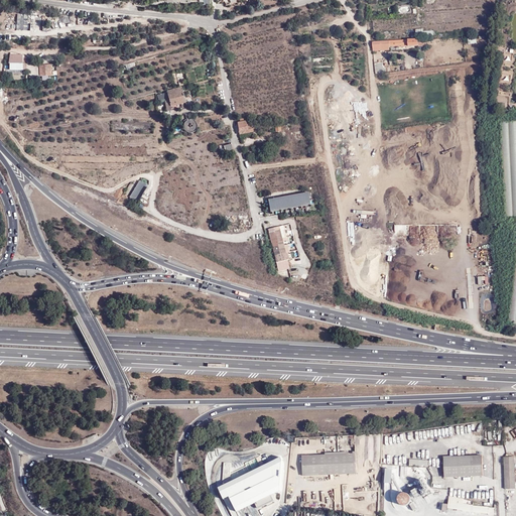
[(487,0),(421,0),(422,10),(488,5),(487,0)]
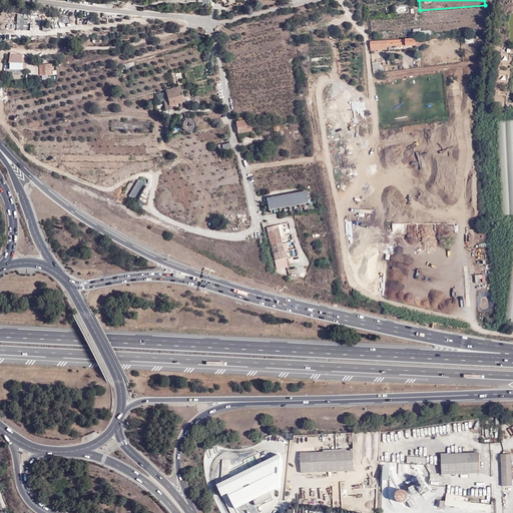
[(34,30),(34,14),(16,14),(16,30),(34,30)]
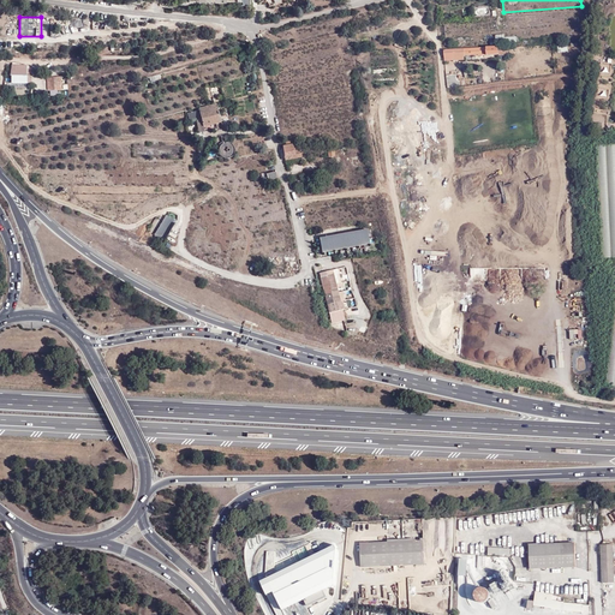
[(445,49),(446,61),(464,59),(464,55),(478,54),(478,57),(499,54),(499,47),(489,47),(445,49)]
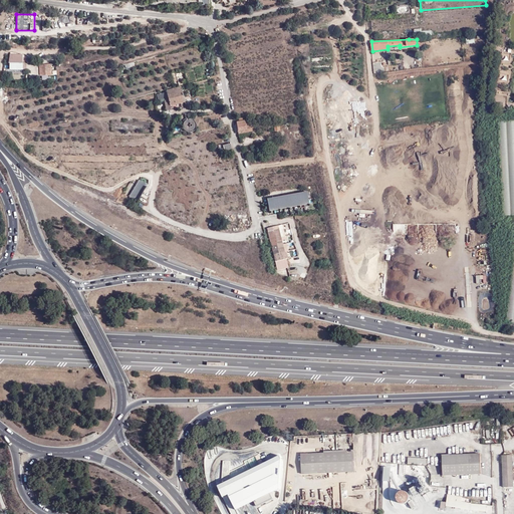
[(7,54),(7,69),(22,70),(22,69),(23,69),(23,58),(20,58),(20,54),(7,54)]
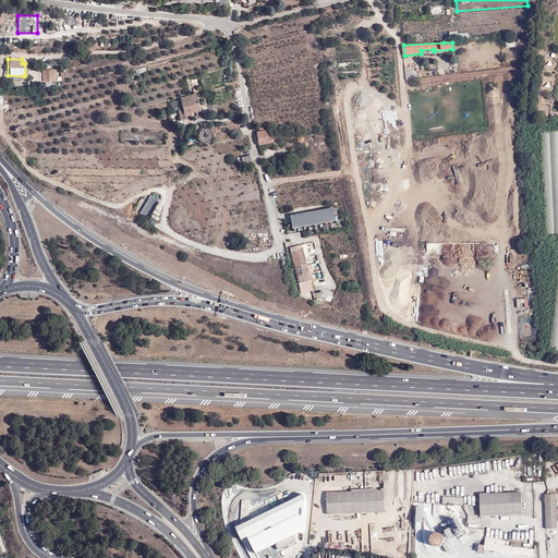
[(56,69),(43,70),(44,83),(57,83),(56,69)]
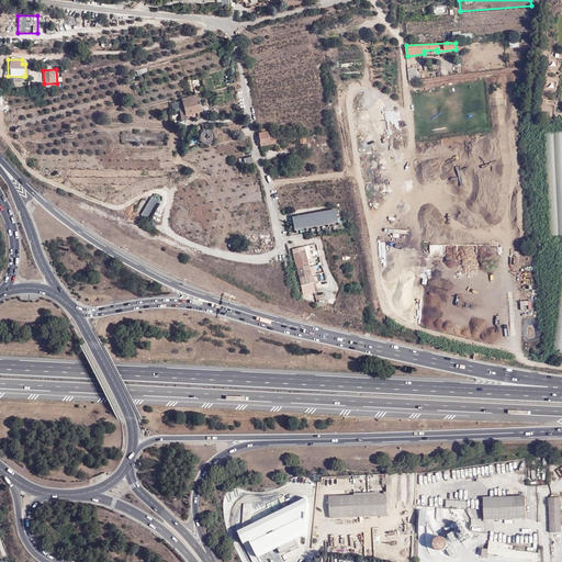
[(201,96),(198,96),(198,93),(181,98),(181,100),(172,102),(175,110),(176,110),(176,111),(179,111),(180,116),(181,122),(186,121),(186,120),(187,120),(186,115),(201,112),(201,111),(202,111),(199,100),(202,99),(201,96)]
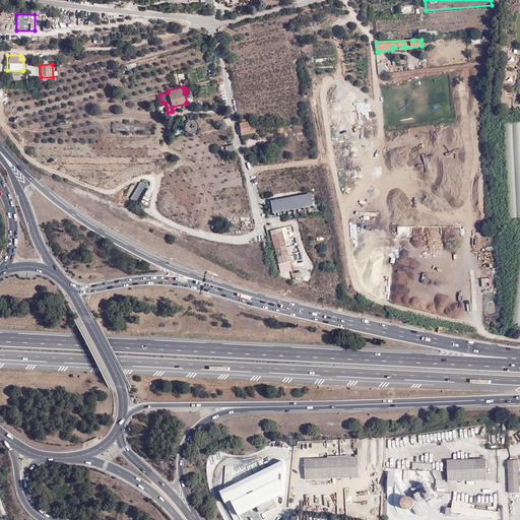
[(242,123),(239,124),(241,135),(255,134),(255,128),(250,128),(249,120),(242,120),(242,123)]
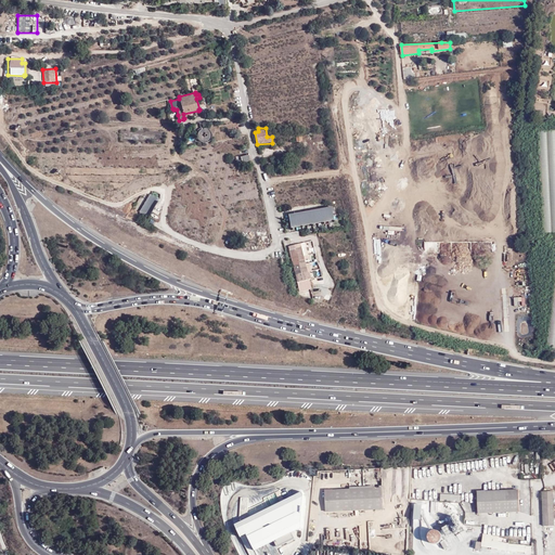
[(147,217),(159,199),(151,193),(139,210),(147,217)]
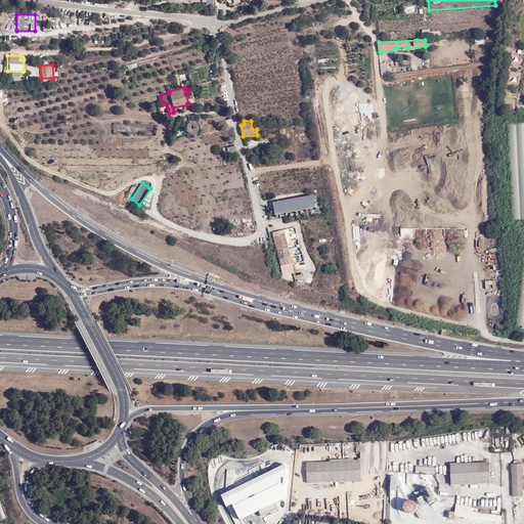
[(273,215),(313,208),(311,194),(271,202),(273,215)]
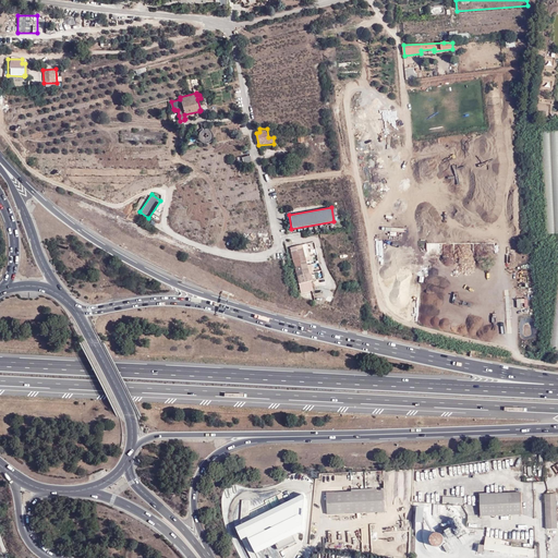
[(298,284),(300,291),(312,288),(311,281),(303,283),(298,284)]
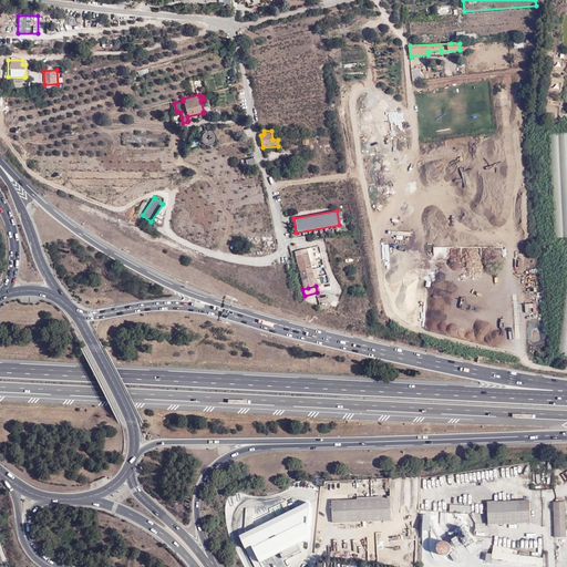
[(359,523),(402,522),(401,500),(393,500),(393,494),(342,496),(342,502),(333,503),(334,524),(359,523)]
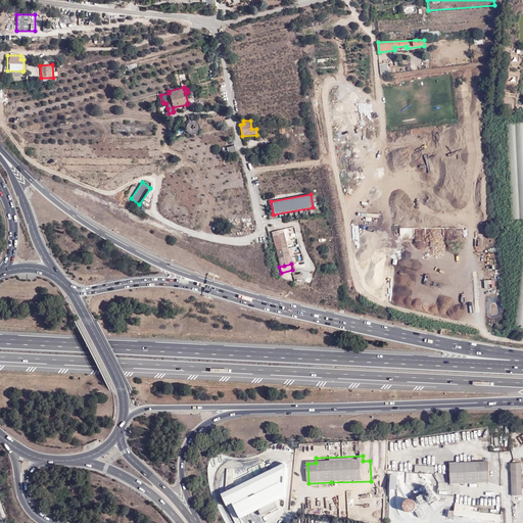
[(280,459),(218,489),(223,501),(228,498),(237,516),(279,495),(282,473),(283,465),(280,459)]
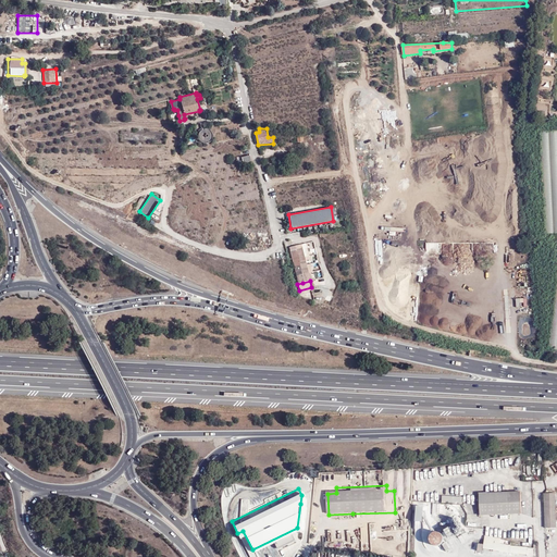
[(521,515),(521,493),(480,494),(481,516),(521,515)]
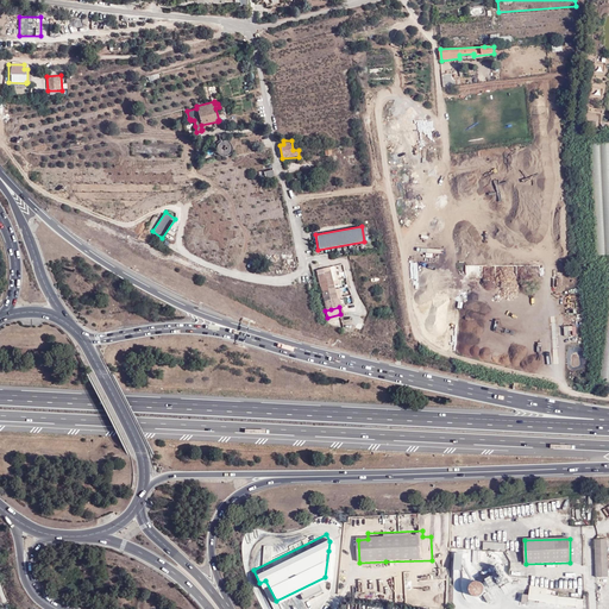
[(608,579),(608,541),(595,541),(596,579),(608,579)]
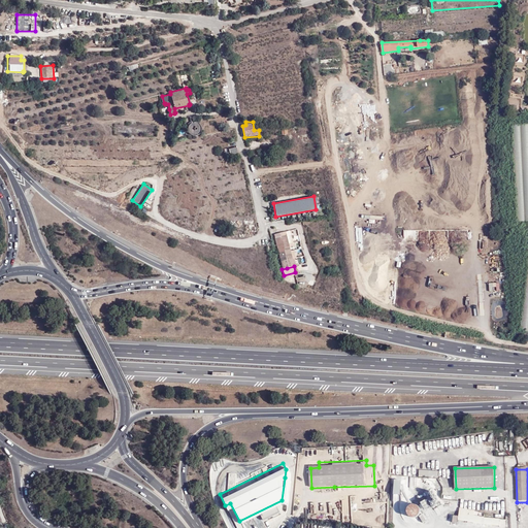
[(428,505),(425,499),(420,502),(424,508),(428,505)]
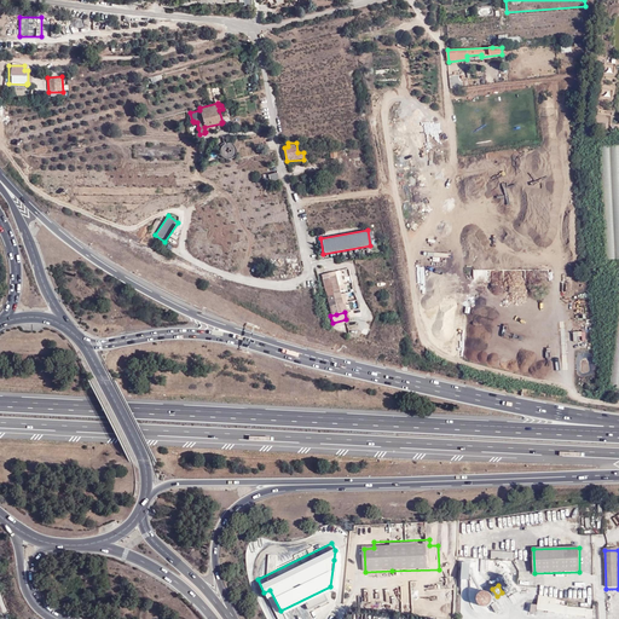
[(492,602),(492,600),(492,599),(492,596),(491,595),(490,593),(489,593),(487,591),(486,591),(484,591),(482,591),(480,591),(480,593),(479,593),(478,595),(476,596),(476,597),(476,599),(476,600),(476,601),(478,602),(478,603),(479,605),(480,606),(481,606),(482,607),(485,607),(486,607),(487,607),(489,606),(490,605),(491,603),(492,602)]
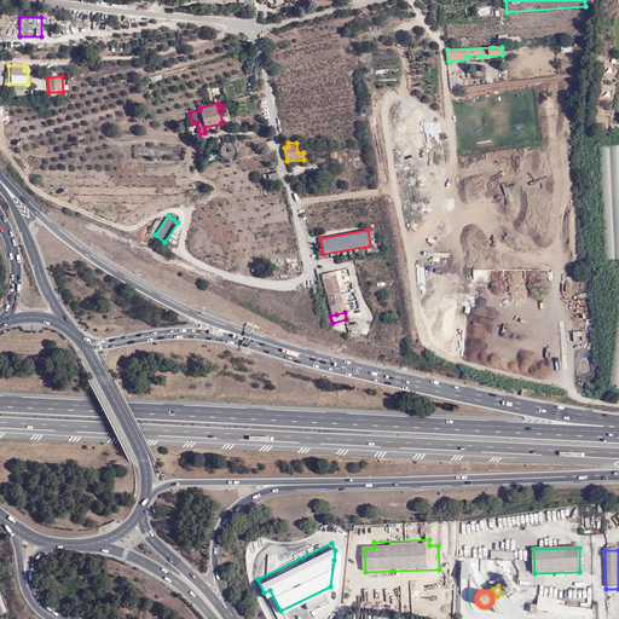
[(537,609),(584,615),(585,608),(556,605),(556,599),(538,595),(537,609)]
